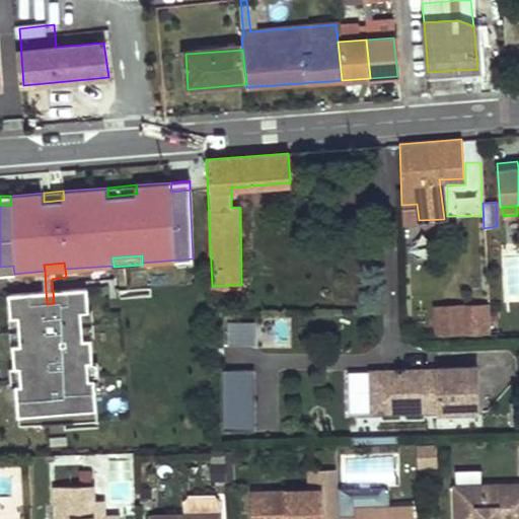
[(13,266),(0,267),(0,276),(14,275),(14,274),(13,266)]
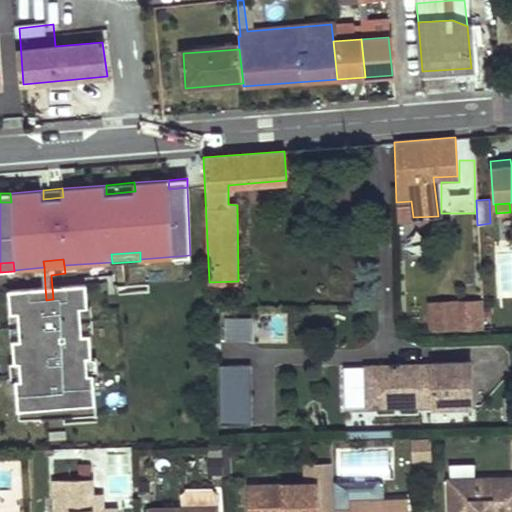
[(45,287),(10,290),(12,313),(19,312),(22,339),(14,340),(21,420),(98,414),(91,333),(84,334),(81,307),(89,307),(87,284),(52,287),(53,299),(46,300),(45,287)]
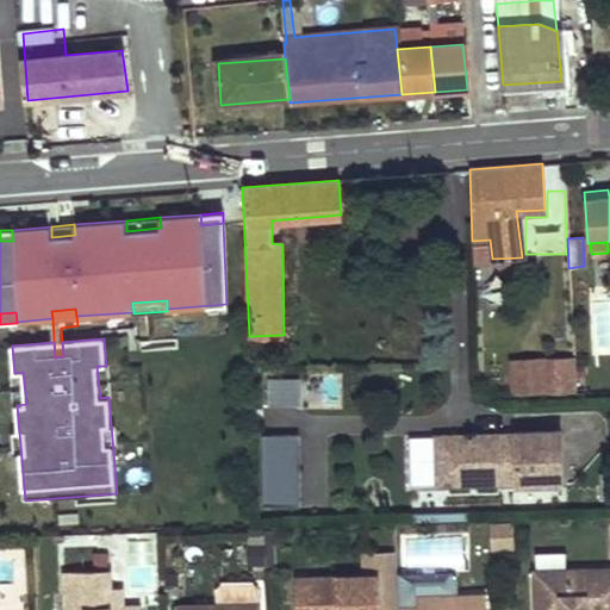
[(572,355),(548,355),(548,361),(549,391),(574,390),(572,355)]
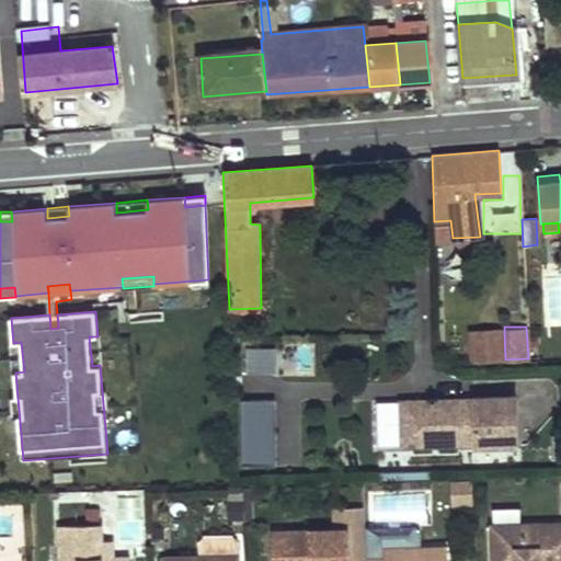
[(504,332),(472,333),(473,361),(505,359),(504,332)]
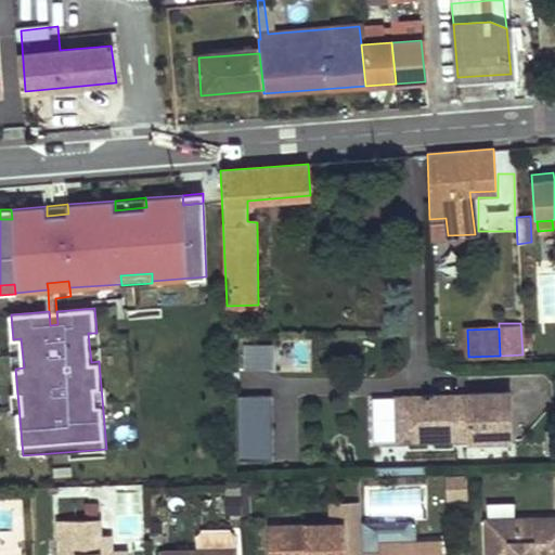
[(97,333),(88,333),(91,362),(99,361),(101,361),(99,332),(97,333)]
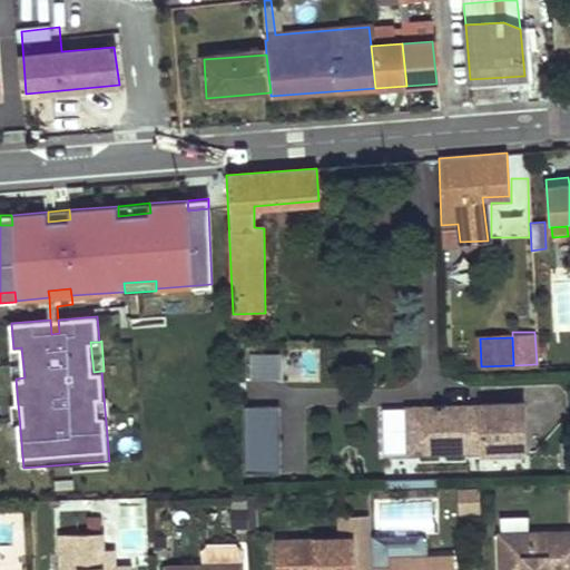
[(25,377),(21,347),(13,349),(11,349),(13,379),(16,379),(25,377)]
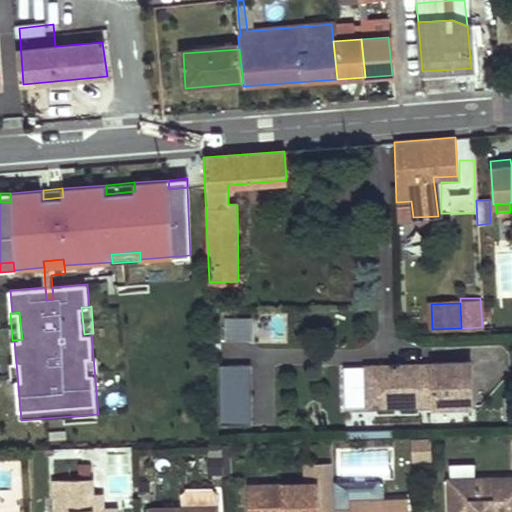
[(251,339),(251,317),(224,316),(224,338),(251,339)]
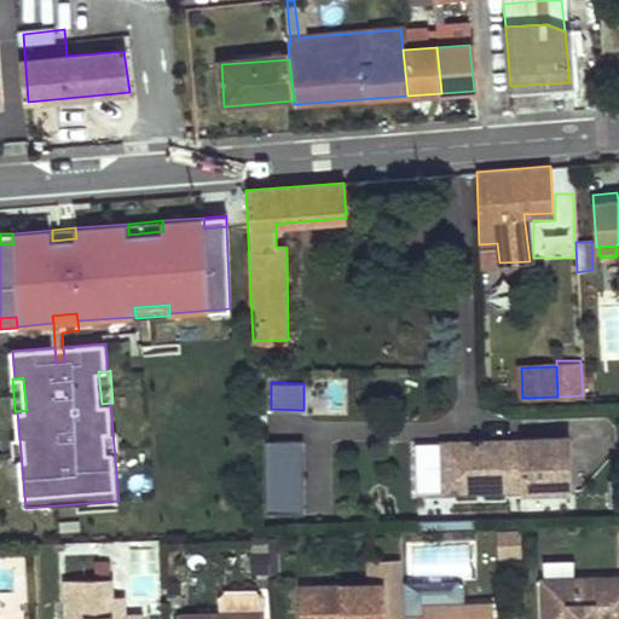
[(512,446),(501,446),(501,439),(481,440),(481,438),(469,438),(469,440),(456,440),(457,450),(447,460),(439,460),(439,462),(440,491),(520,487),(520,491),(567,490),(566,435),(520,437),(520,438),(512,439),(512,446)]
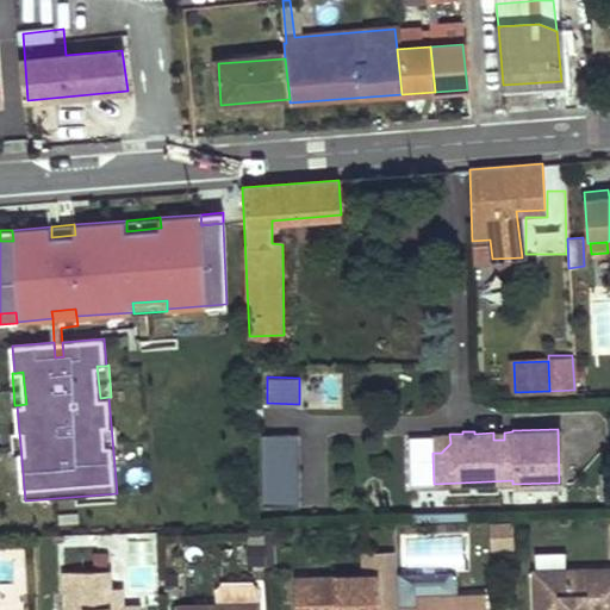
[(297,433),(271,433),(272,475),(299,474),(297,433)]
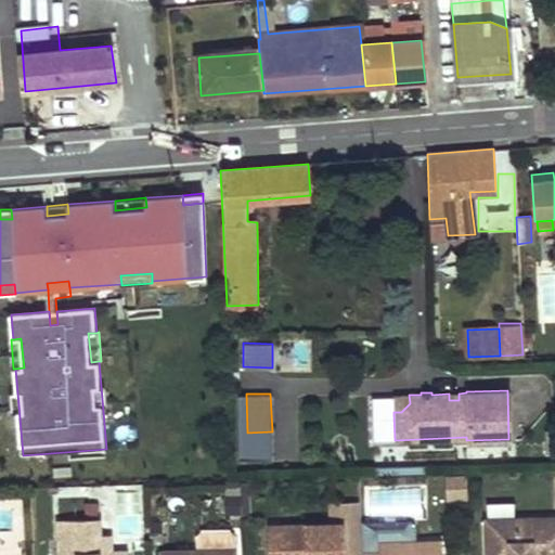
[(410,403),(409,395),(392,396),(394,412),(401,412),(410,403)]
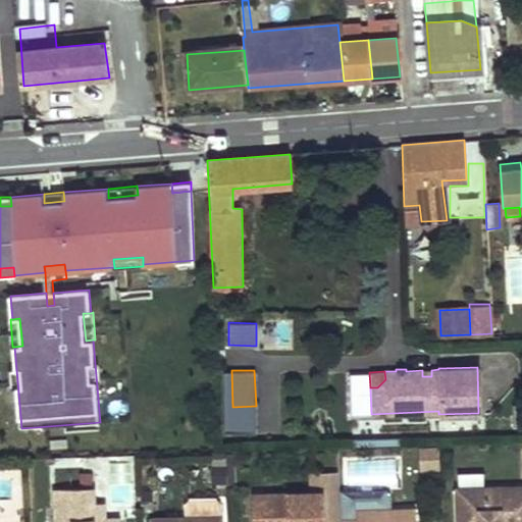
[(371,414),(370,389),(355,390),(356,414),(371,414)]
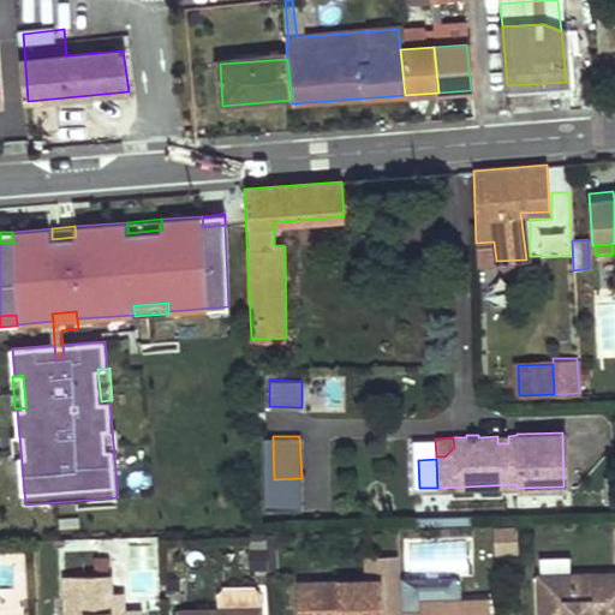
[(275,508),(303,508),(302,478),(274,479),(275,508)]
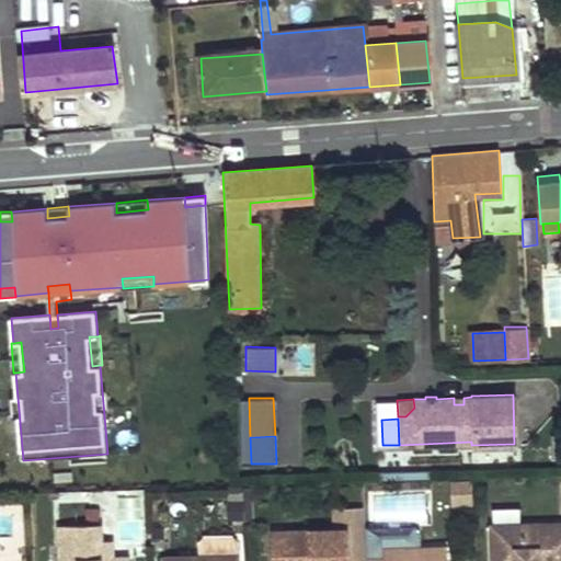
[(471,480),(432,481),(433,507),(472,505),(471,480)]
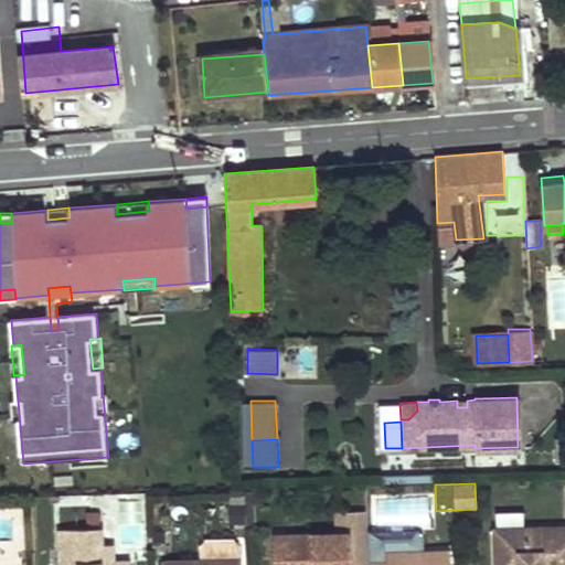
[(364,564),(365,558),(363,511),(333,512),(333,532),(347,532),(348,564),(364,564)]
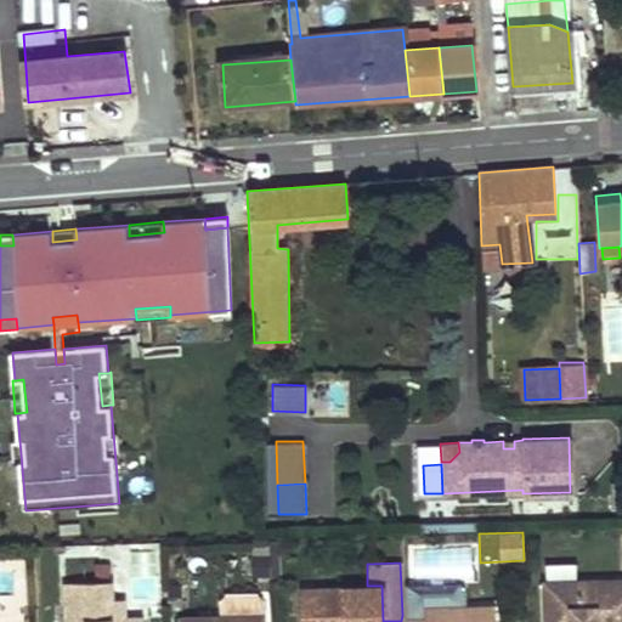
[(621,621),(621,577),(541,582),(542,621),(621,621)]
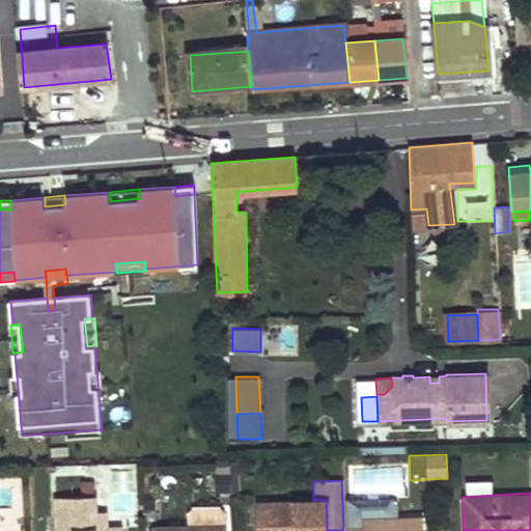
[(91,494),(53,496),(54,530),(119,530),(119,526),(103,527),(102,510),(92,511),(91,494)]
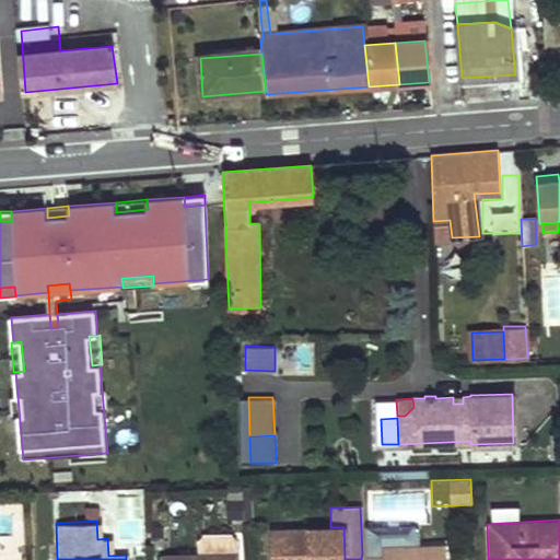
[(330,527),(267,529),(268,559),(345,559),(343,527),(330,527)]
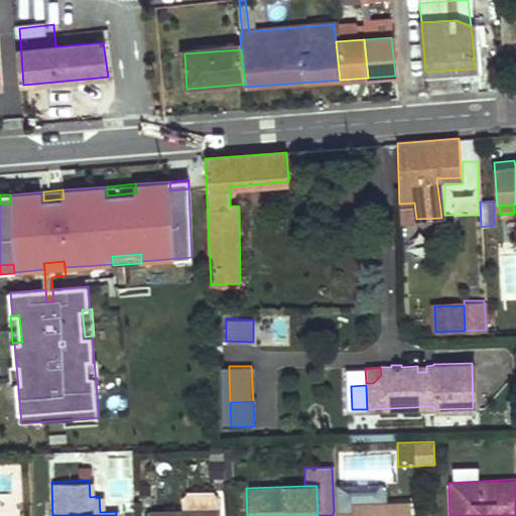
[(215,515),(215,510),(215,495),(211,492),(182,493),(179,497),(179,511),(146,513),(146,515),(215,515)]
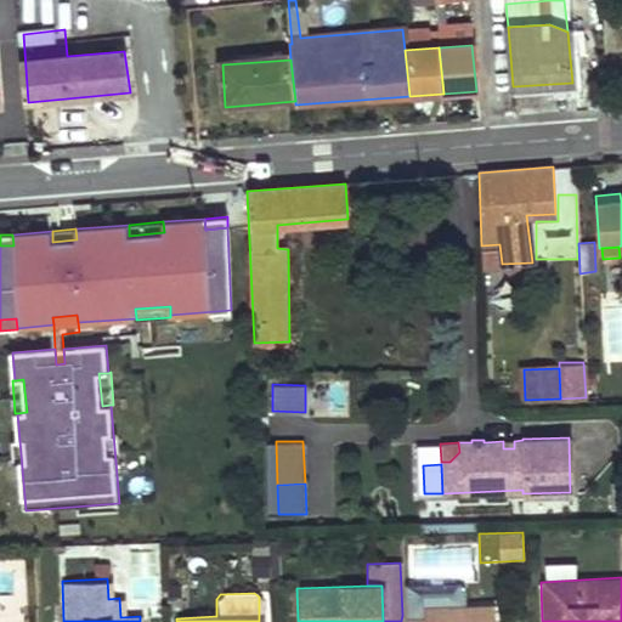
[(422,614),(402,615),(401,621),(492,621),(492,605),(422,608),(422,614)]
